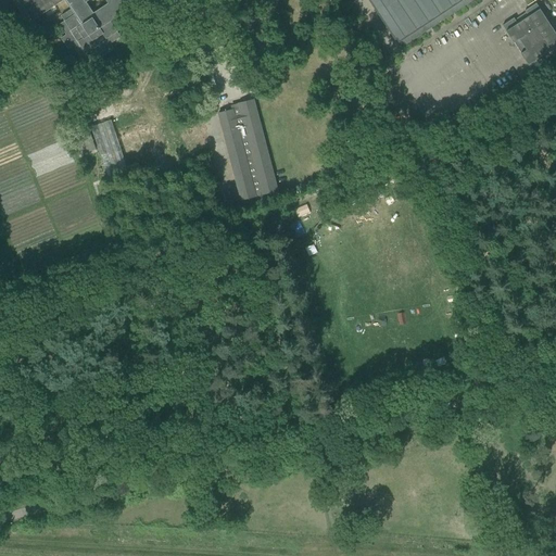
[(0,0),(0,12),(4,10),(8,15),(19,8),(25,19),(30,15),(34,20),(62,0),(64,0),(71,10),(61,16),(64,22),(59,25),(66,35),(61,39),(67,49),(73,46),(80,57),(85,53),(88,59),(99,51),(102,57),(113,49),(110,45),(119,37),(116,33),(122,28),(115,19),(126,12),(122,7),(127,2),(125,0),(0,0)]
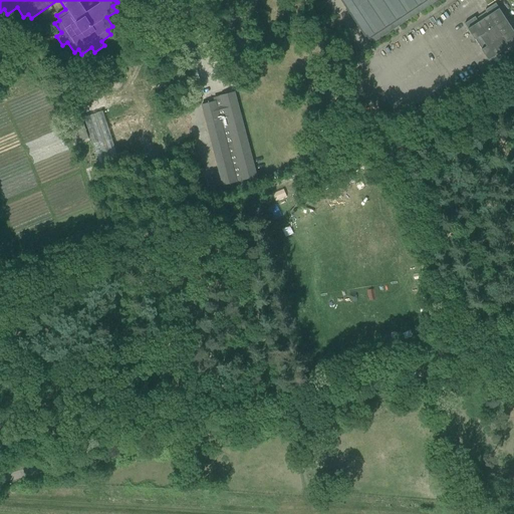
[(339,0),(364,37),(369,34),(374,42),(438,0),(339,0)]
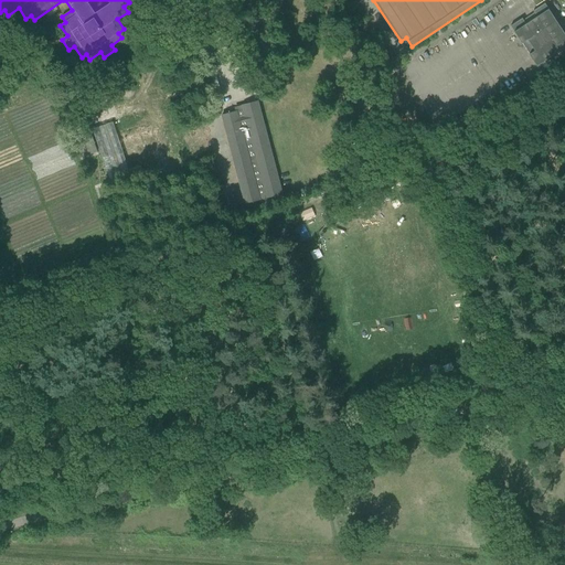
[(533,11),(536,17),(525,24),(522,19),(510,27),(522,43),(528,40),(534,51),(529,54),(541,72),(552,64),(548,59),(560,51),(563,56),(564,55),(564,34),(544,3),(533,11)]
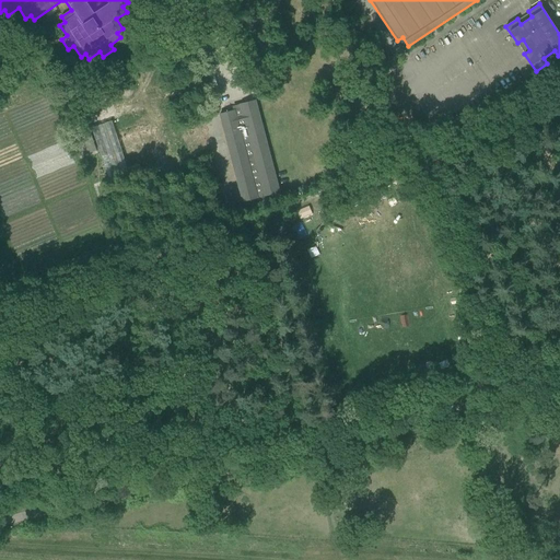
[(220,114),(243,202),(279,193),(255,101),(240,105),(241,108),(220,114)]
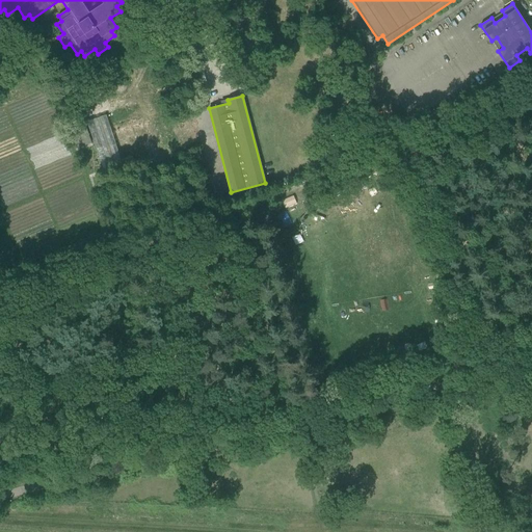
[(91,137),(103,168),(122,162),(106,115),(86,122),(91,137)]
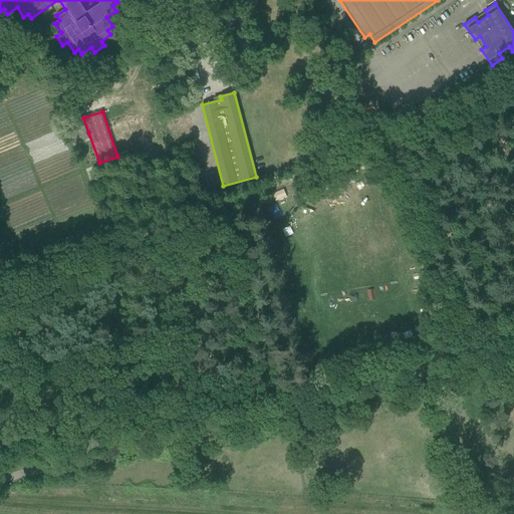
[(82,112),(72,116),(78,137),(88,133),(83,117),(82,112)]
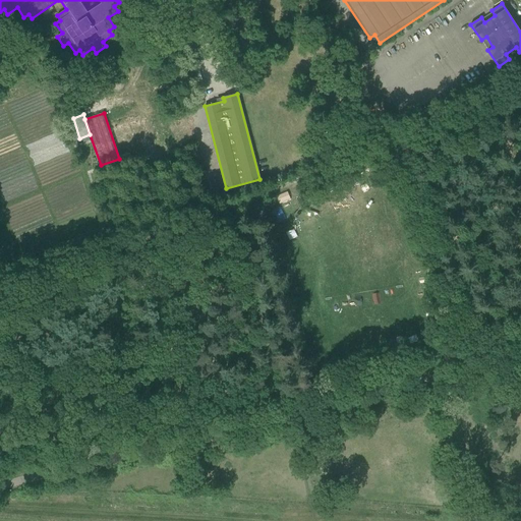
All buildings are outlined.
